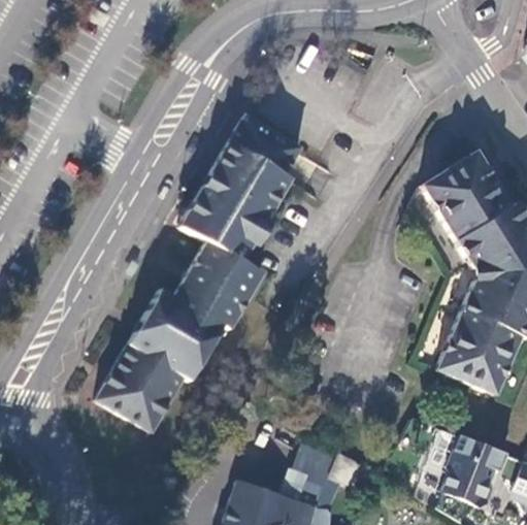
[(229,136),(207,173),(217,179),(213,185),(209,192),(200,186),(182,218),(176,225),(203,240),(186,270),(171,295),(160,289),(141,320),(151,325),(146,332),(143,337),(134,332),(109,374),(95,398),(152,431),(182,380),(188,384),(221,327),(229,332),(263,274),(242,263),(292,181),(285,176),(301,149),(242,113),(229,136)]
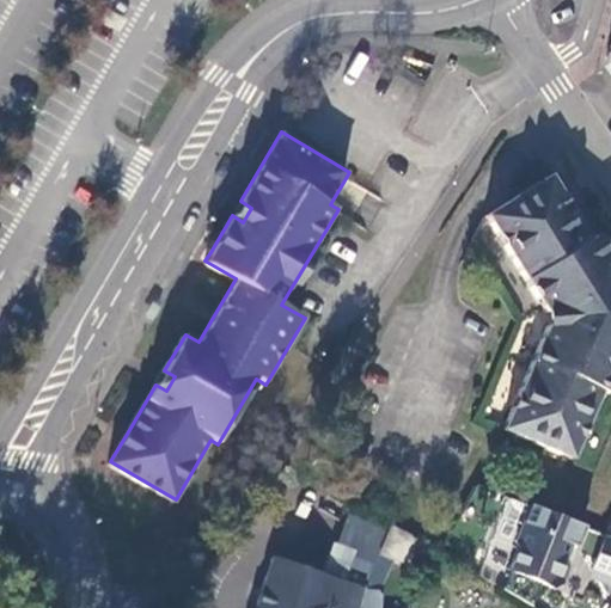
[(482,417),(573,456),(602,388),(610,391),(610,252),(598,233),(592,238),(550,173),(489,213),(471,237),(523,321),(482,417)]
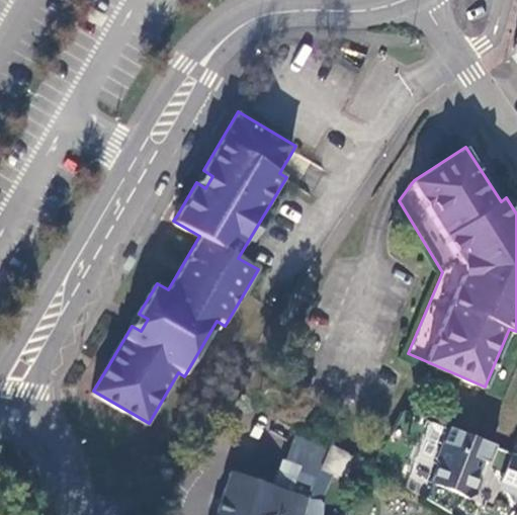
[(212,176),(203,170),(196,182),(205,188),(209,181),(212,176)]
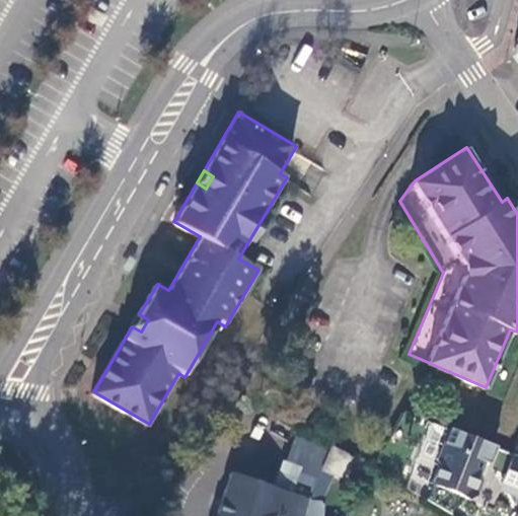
[(139,314),(132,326),(141,332),(144,326),(148,319),(139,314)]
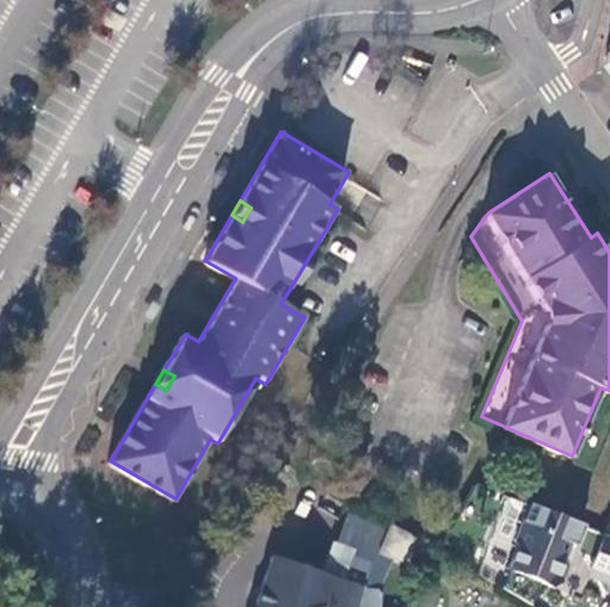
[(578,543),(586,522),(531,502),(513,544),(501,539),(493,559),(553,583),(562,580),(571,557),(570,555),(574,543),(578,543)]
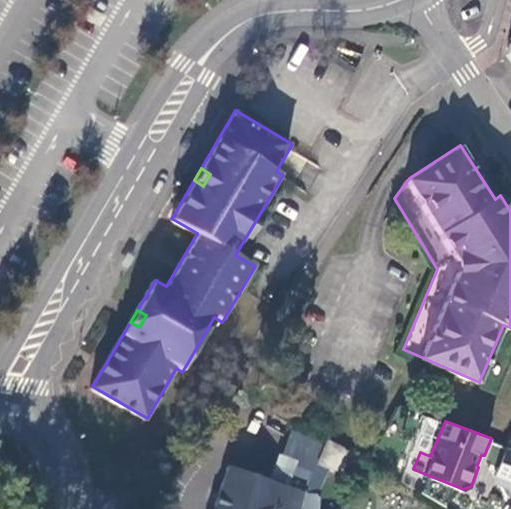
[(343,474),(352,450),(327,438),(316,471),(327,475),(331,468),(343,474)]
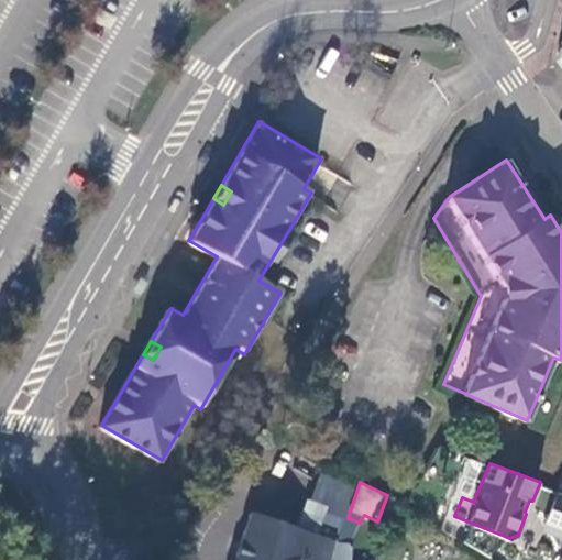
[(561,495),(558,493),(544,526),(561,533),(561,495)]
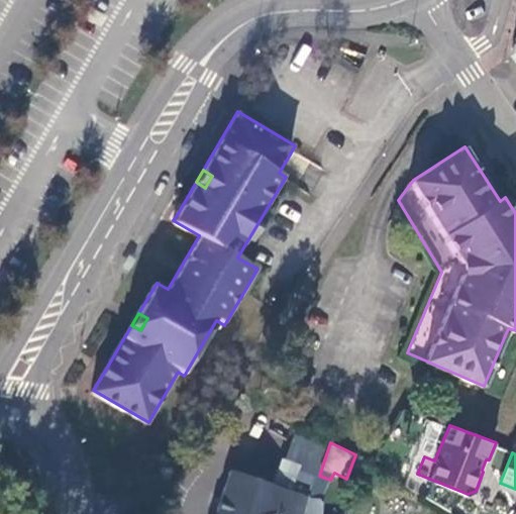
[(301,464),(281,456),(273,484),(292,490),(301,464)]
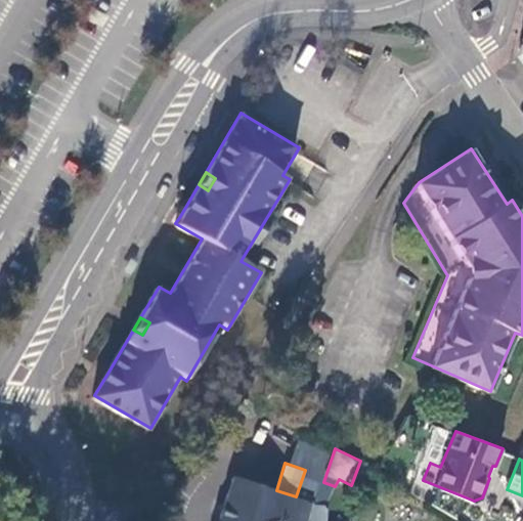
[(308,520),(315,503),(296,496),(276,490),(231,476),(216,520),(308,520)]
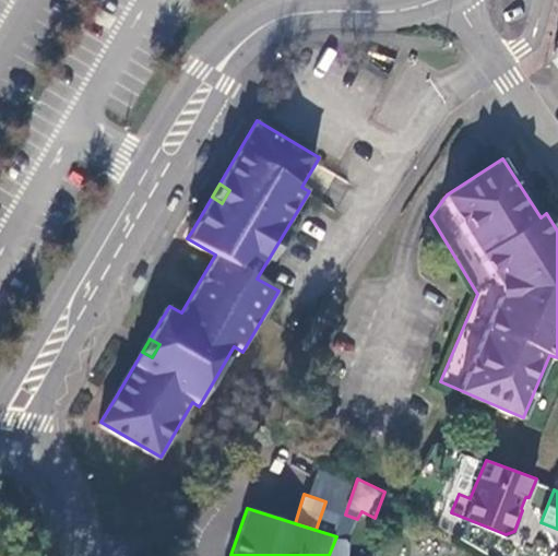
[(347,536),(336,536),(329,555),(349,555),(352,541),(347,536)]
